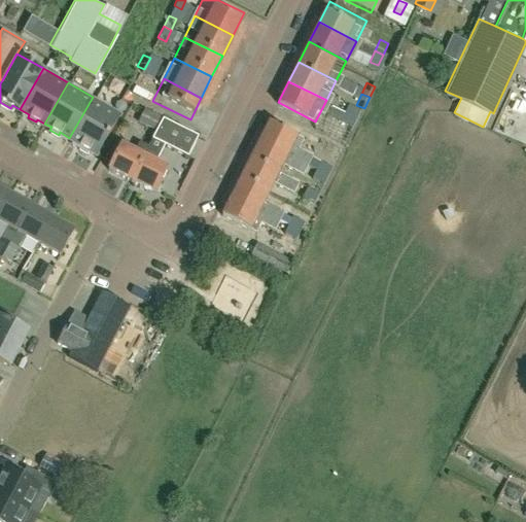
[(119,111),(93,97),(69,138),(79,143),(77,145),(85,150),(88,148),(96,152),(119,111)]
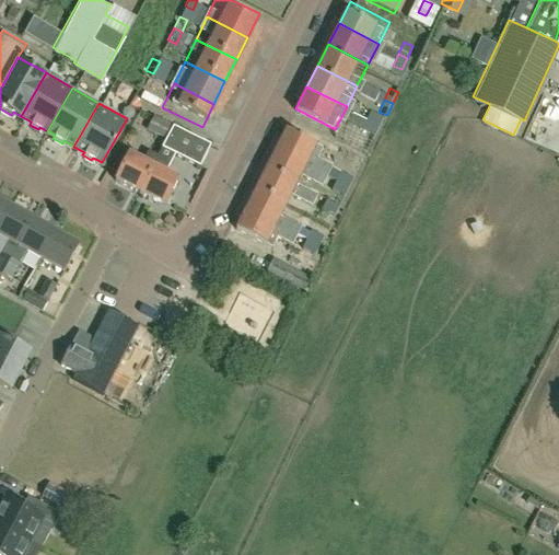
[(166,137),(173,123),(172,122),(153,112),(146,126),(166,137)]
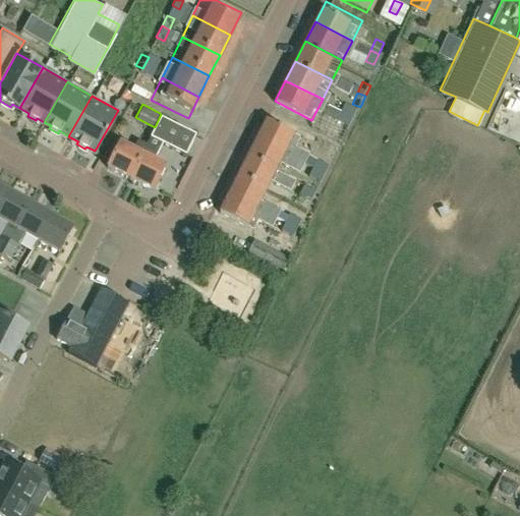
[(308,127),(271,108),(261,128),(297,148),(308,127)]
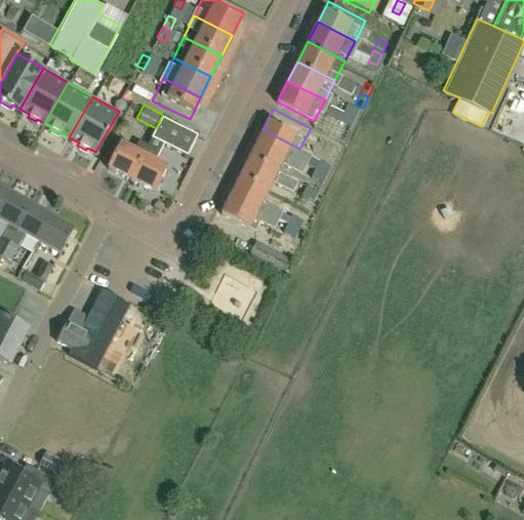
[(348,125),(353,114),(346,111),(340,122),(348,125)]
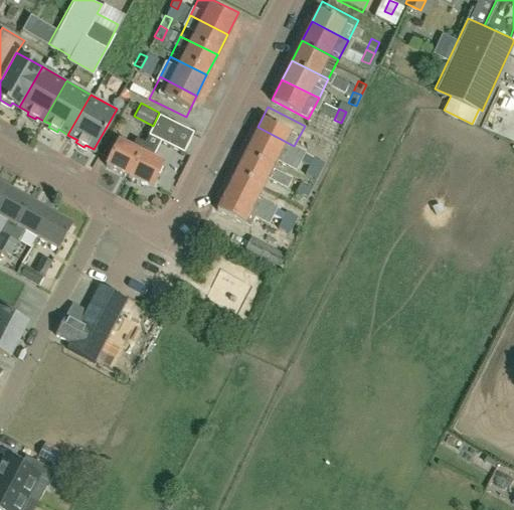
[(163,162),(152,156),(160,139),(183,150),(193,130),(159,113),(153,126),(145,141),(129,174),(151,185),(163,162)]
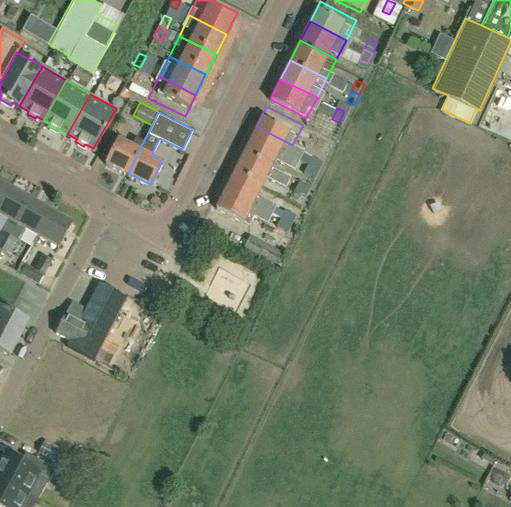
[(283,164),(292,145),(256,126),(246,146),(283,164)]
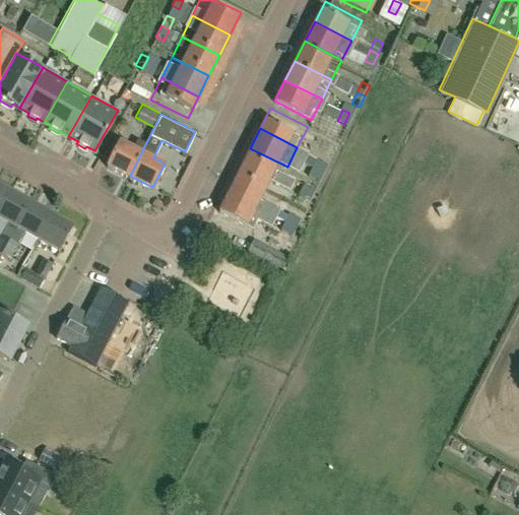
[(130,176),(146,142),(136,137),(132,146),(119,140),(107,164),(130,176)]
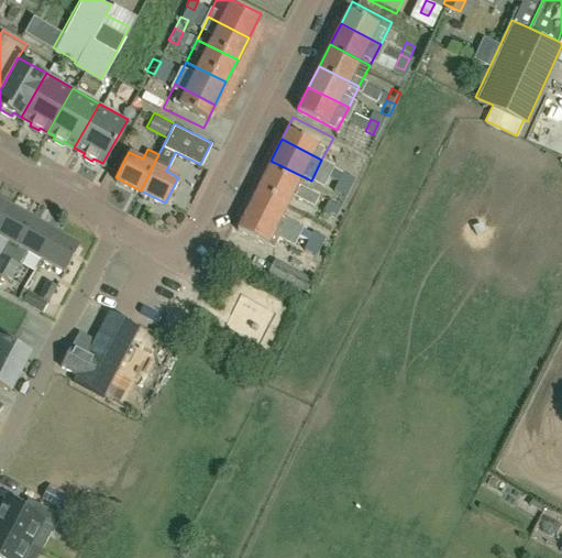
[(354,176),(360,164),(352,160),(346,172),(354,176)]
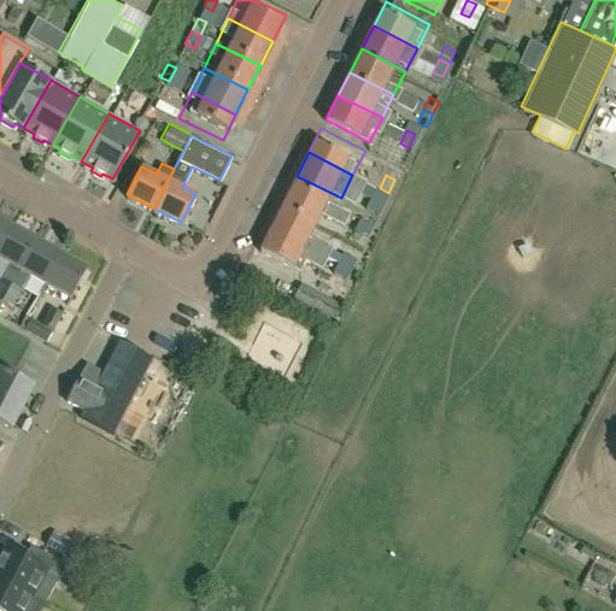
[(329,221),(341,198),(297,176),(285,199),(329,221)]
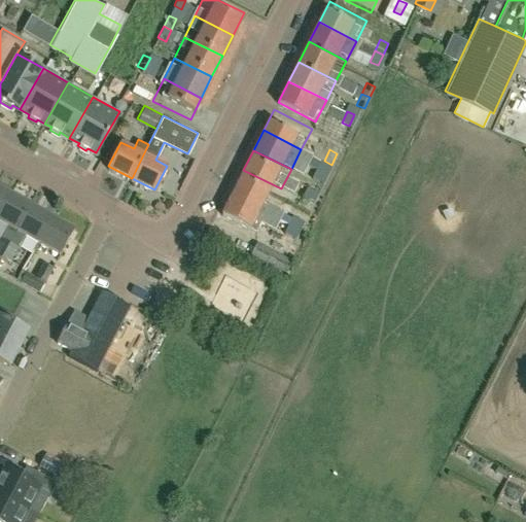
[(281,188),(243,170),(234,189),(271,209),(281,188)]
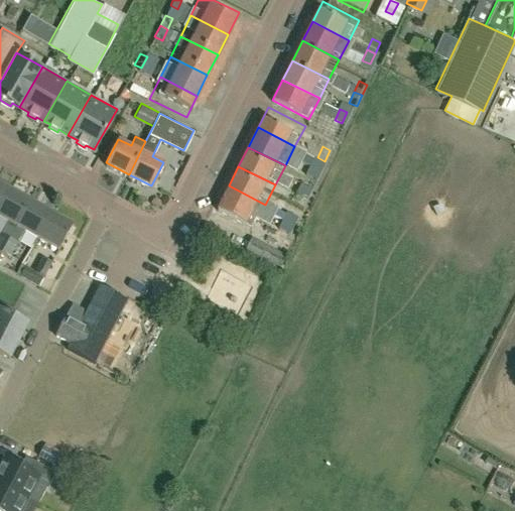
[(315,180),(320,170),(313,166),(308,177),(315,180)]
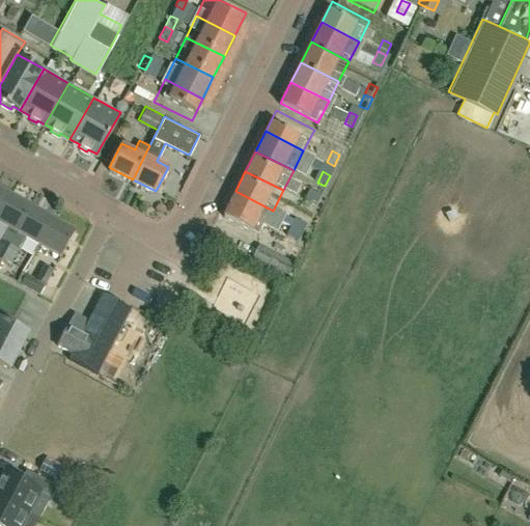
[(319,197),(325,186),(317,183),(312,194),(319,197)]
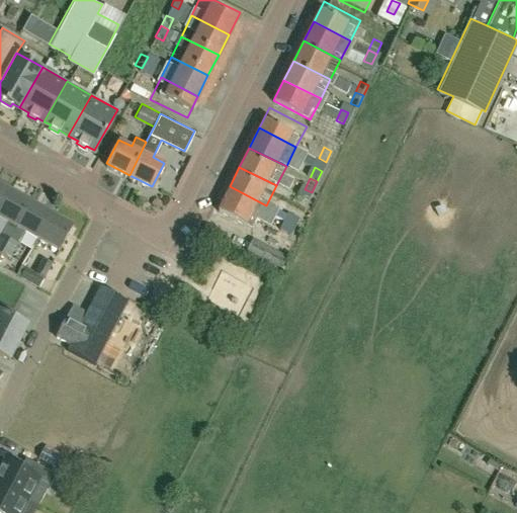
[(0,202),(8,189),(0,184),(0,202)]
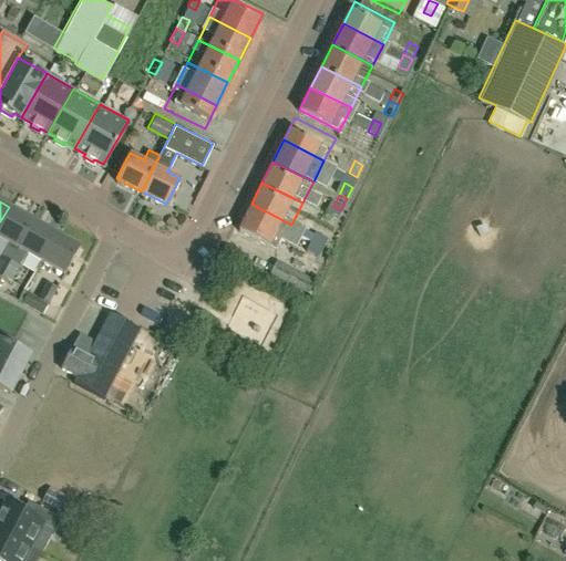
[(291,225),(251,204),(239,226),(280,247),(291,225)]
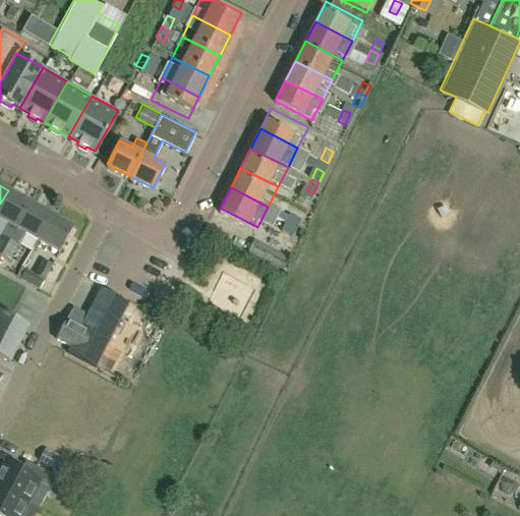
[(0,217),(16,226),(30,203),(8,190),(0,204),(0,217)]
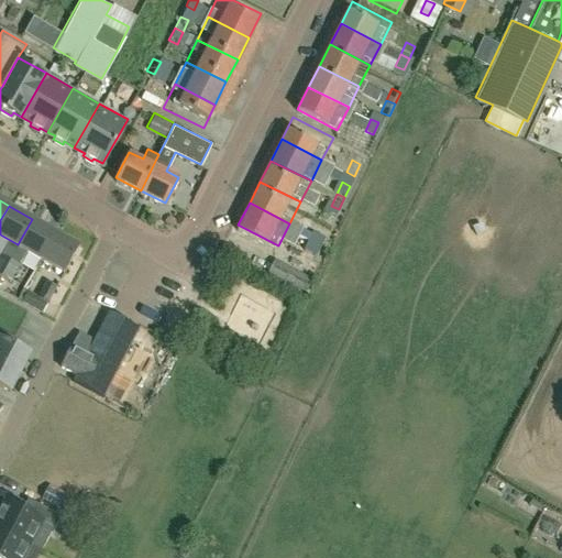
[(41,258),(55,231),(32,219),(18,244),(41,258)]
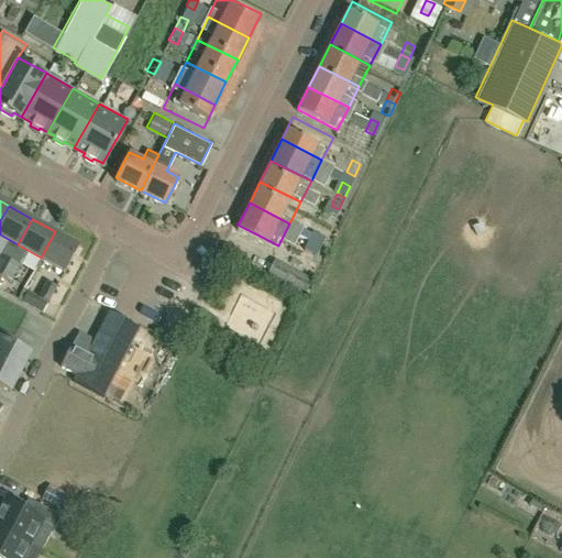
[(330,243),(335,231),(328,228),(322,240),(330,243)]
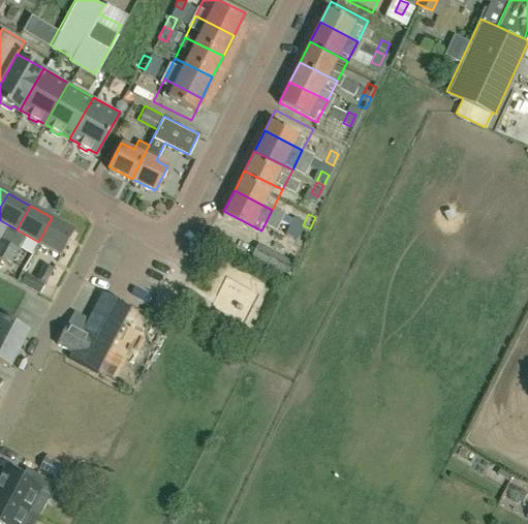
[(73,229),(52,217),(38,242),(60,253),(73,229)]
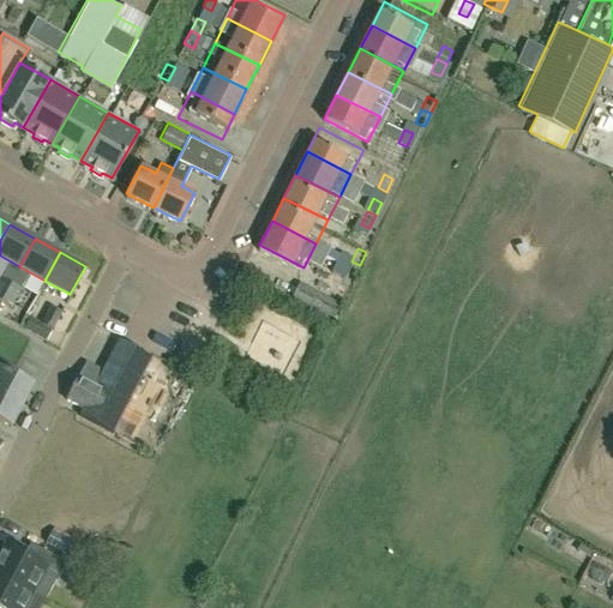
[(354,278),(360,265),(352,262),(346,275),(354,278)]
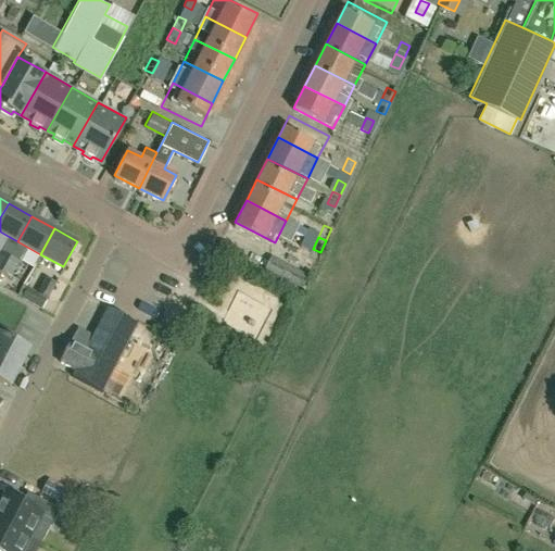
[(0,272),(1,271),(11,254),(0,248),(0,272)]
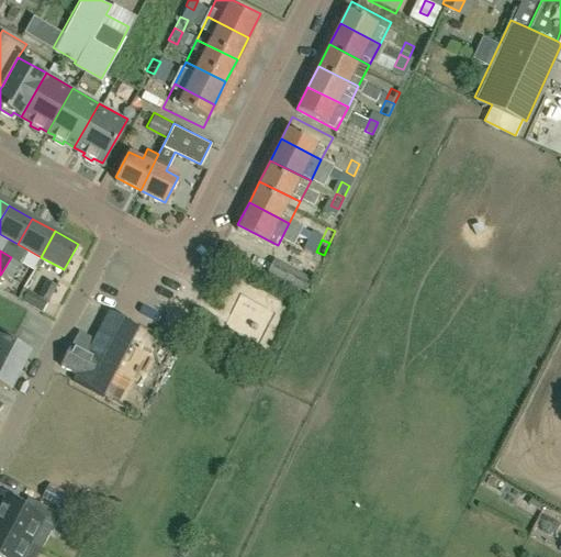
[(305,289),(312,275),(273,255),(266,269),(305,289)]
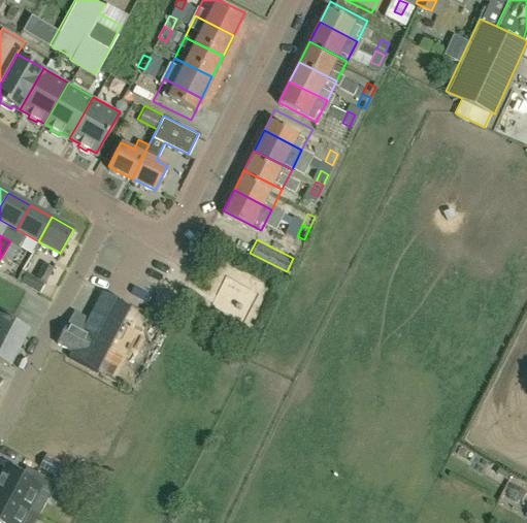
[(19,246),(10,241),(1,257),(9,261),(19,246)]
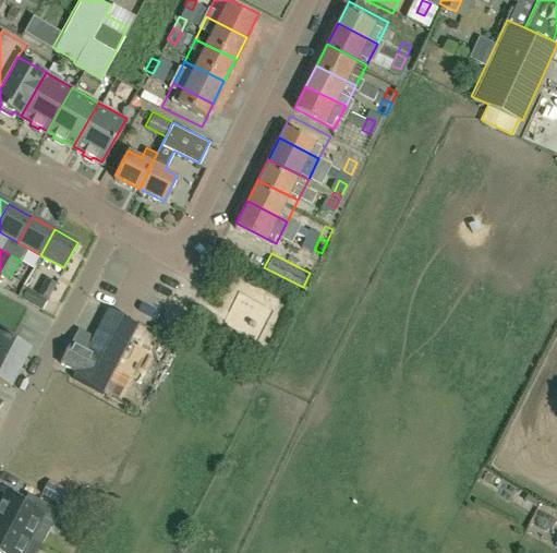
[(16,293),(22,296),(41,308),(56,280),(45,275),(36,290),(27,285),(27,284),(23,281),(16,293)]
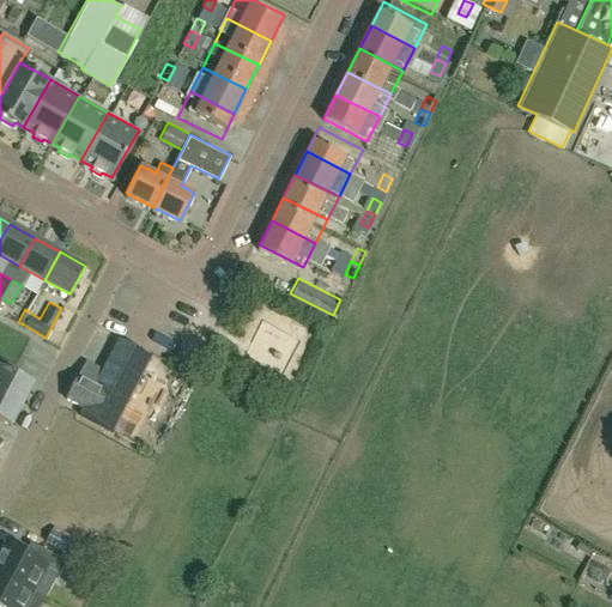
[(129,383),(114,375),(85,360),(67,395),(111,418),(129,383)]
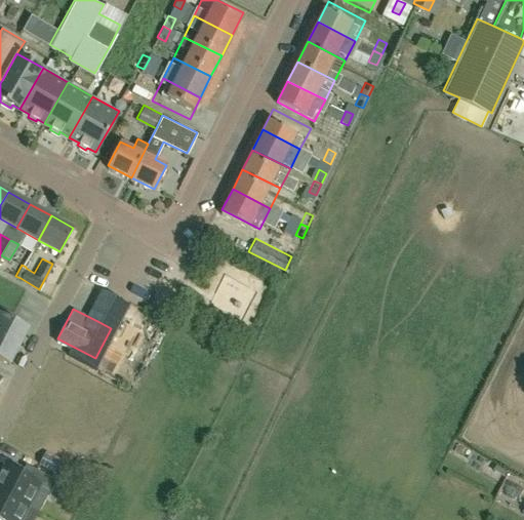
[(27,327),(0,312),(0,357),(9,361),(21,338),(27,327)]
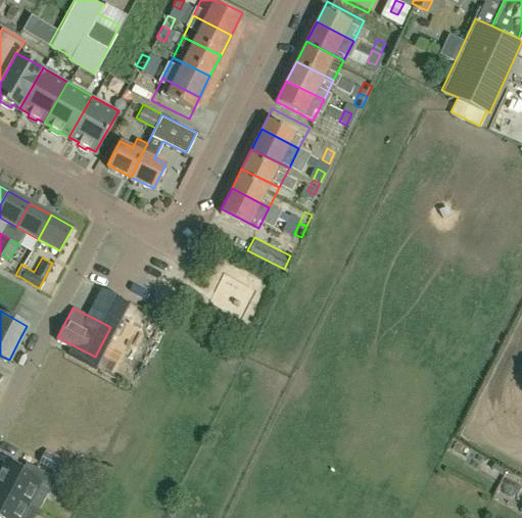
[(35,465),(30,476),(4,463),(0,470),(0,488),(28,503),(39,481),(51,487),(56,476),(35,465)]
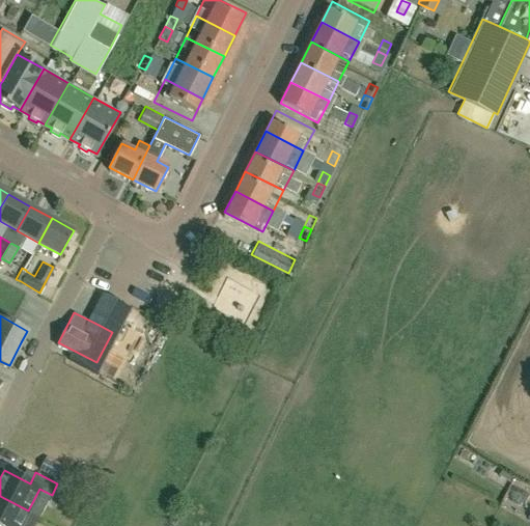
[(20,525),(28,510),(0,496),(0,523),(3,525),(20,525)]
